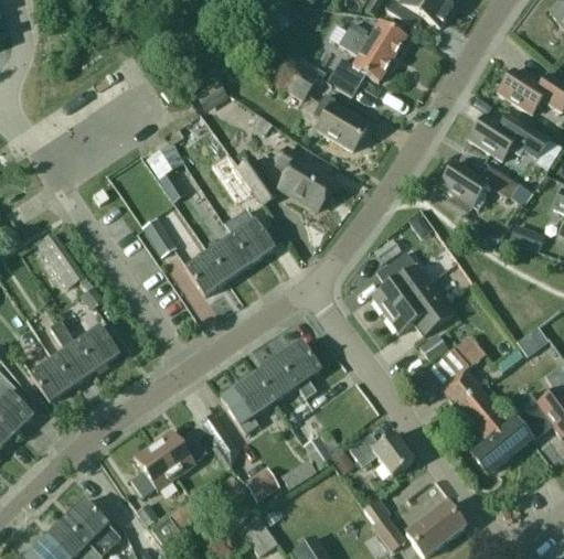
[(402,0),(401,2),(396,0),(393,0),(387,10),(411,24),(417,13),(439,27),(454,3),(448,0),(402,0)]
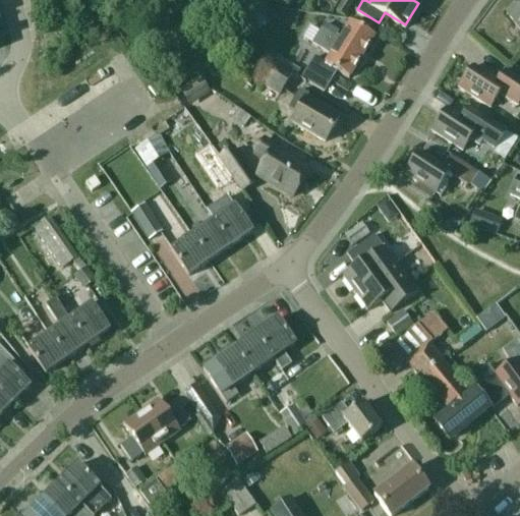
[(518,0),(507,10),(519,26),(519,0),(518,0)]
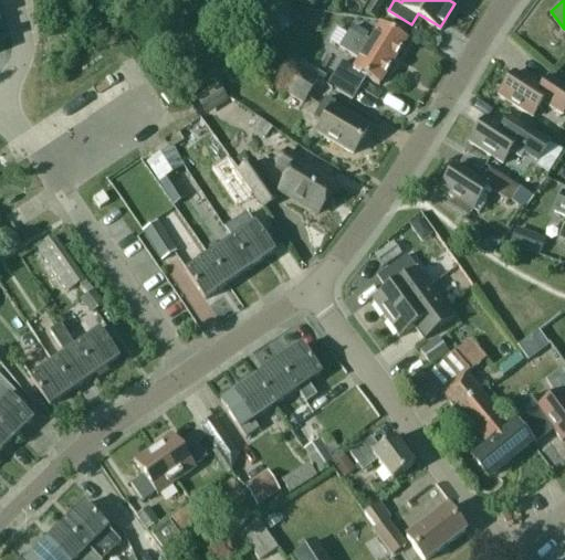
[(370,39),(365,35),(367,31),(354,22),(348,31),(347,31),(339,44),(359,56),(354,65),(342,57),(333,72),(357,87),(366,73),(379,82),(407,35),(382,20),(370,39)]
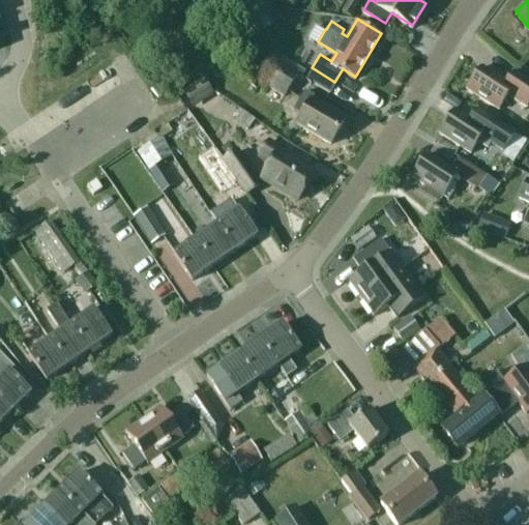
[(261,79),(284,92),(287,88),(297,70),(274,57),(261,79)]
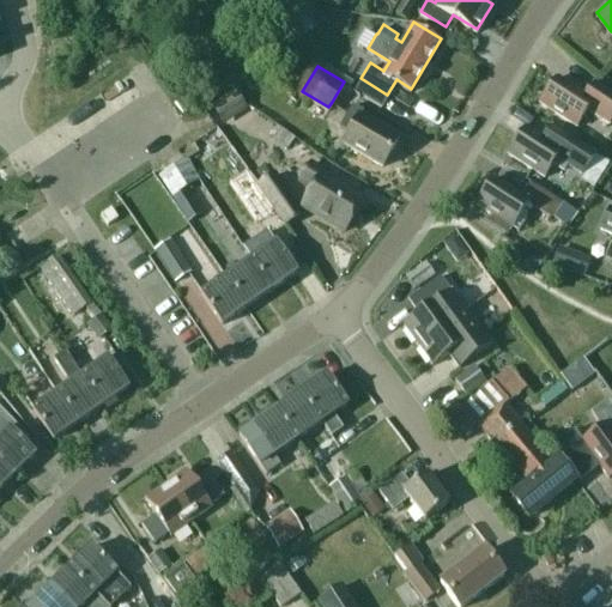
[(540,99),(576,123),(587,107),(609,121),(611,115),(611,90),(594,79),(586,92),(557,73),(540,99)]
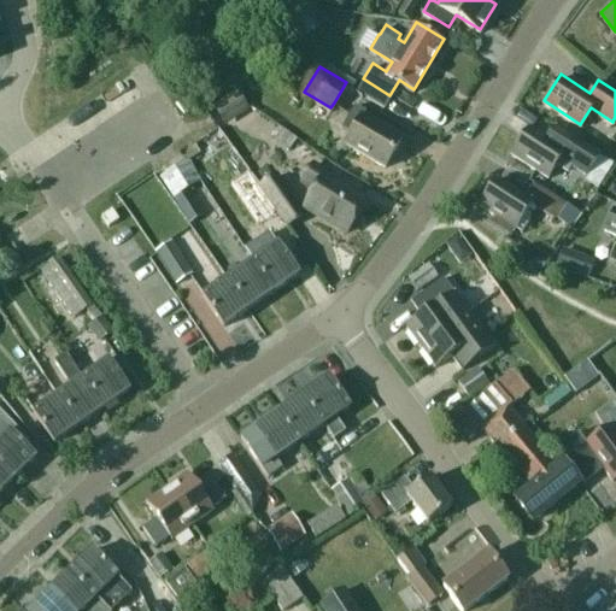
[(215,101),(226,121),(248,107),(236,88),(215,101)]
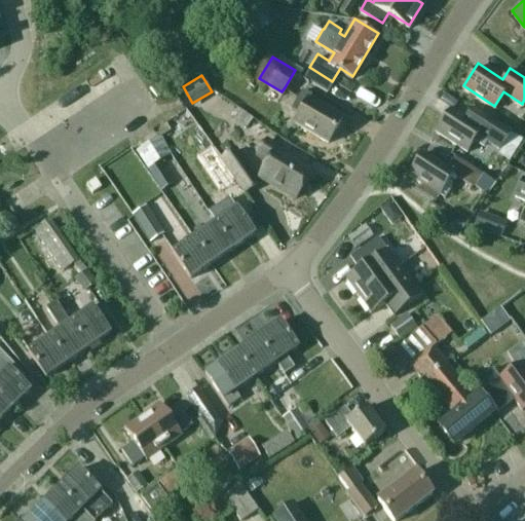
[(298,96),(292,106),(300,110),(294,119),(329,140),(342,116),(308,97),(311,92),(303,87),(298,96)]
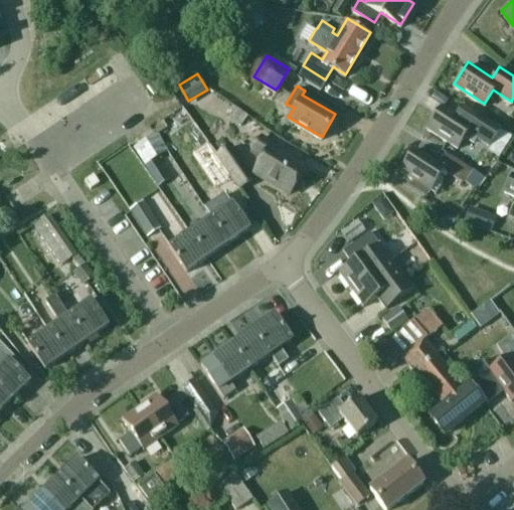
[(501,126),(463,102),(456,113),(442,104),(426,126),(458,146),(467,131),(490,145),(501,126)]
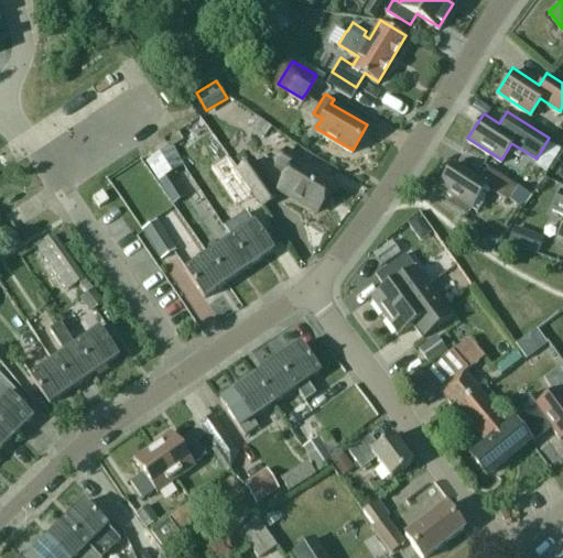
[(147,159),(159,178),(184,162),(172,142),(147,159)]
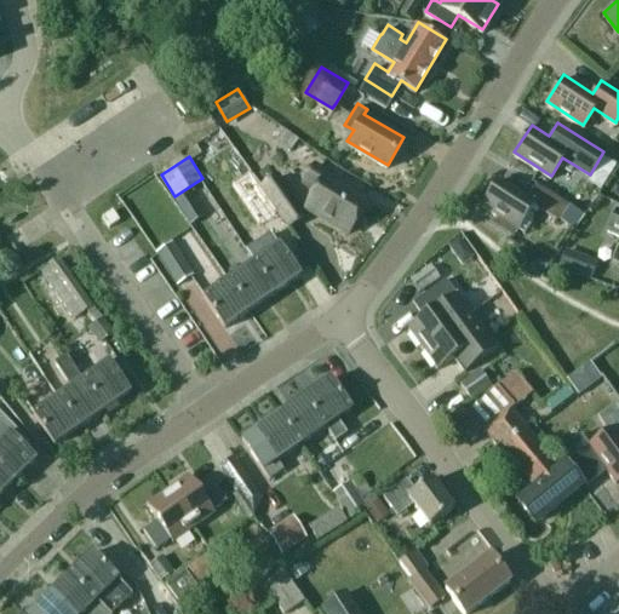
[(317,187),(307,206),(348,230),(367,199),(326,174),(328,171),(314,162),(304,178),(317,187)]
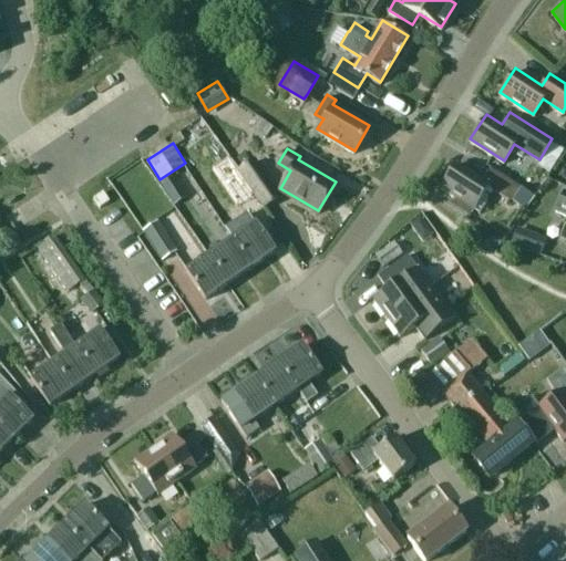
[(237,169),(264,207),(283,194),(255,156),(237,169)]
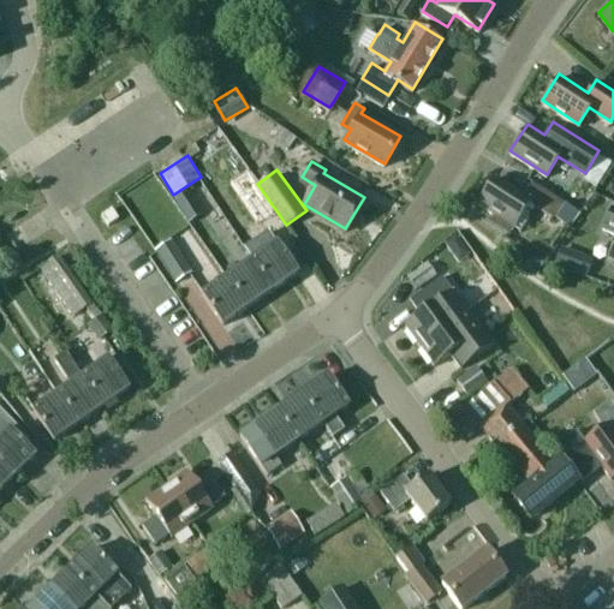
[(495,174),(478,201),(514,225),(531,197),(495,174)]
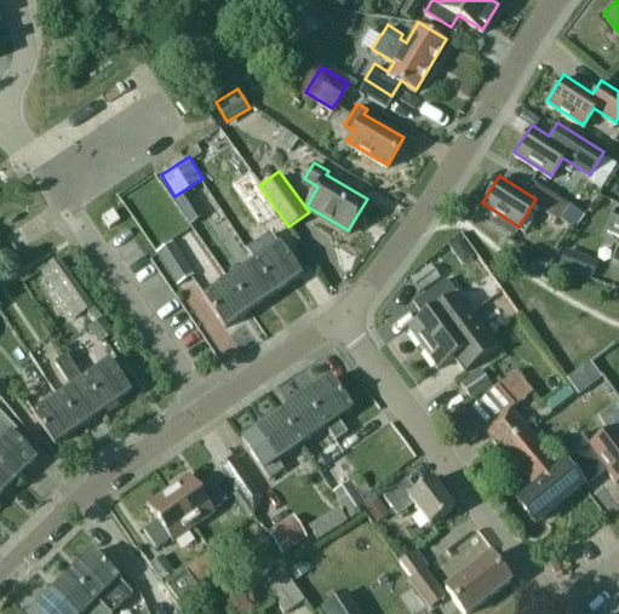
[(251,217),(268,212),(256,177),(239,182),(251,217)]
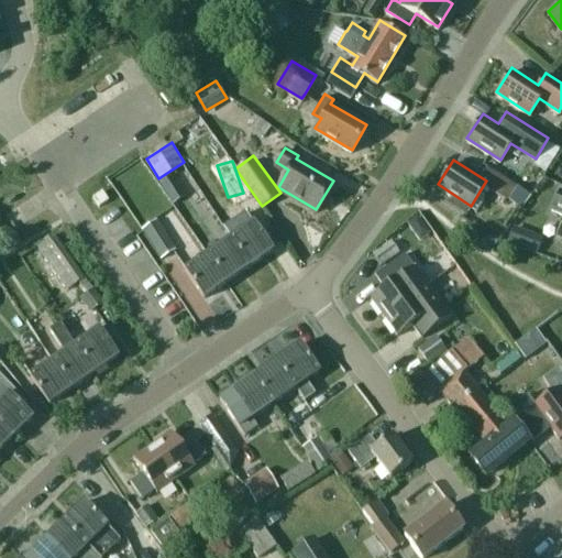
[(528,190),(497,172),(488,187),(518,206),(528,190)]
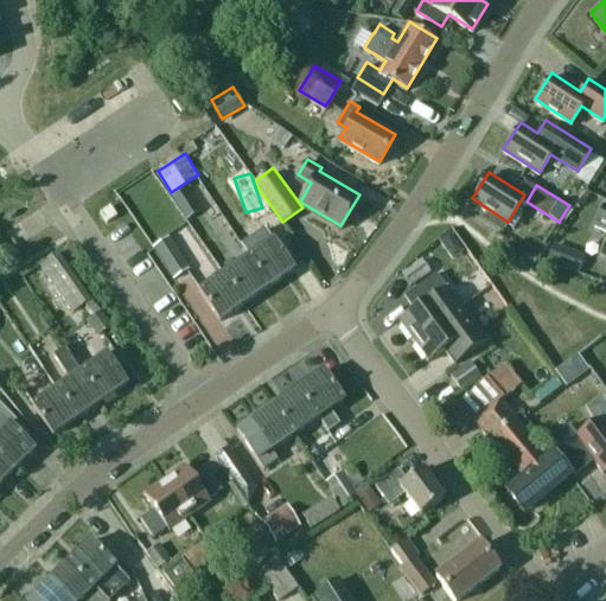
[(189,209),(210,216),(216,200),(193,193),(189,209)]
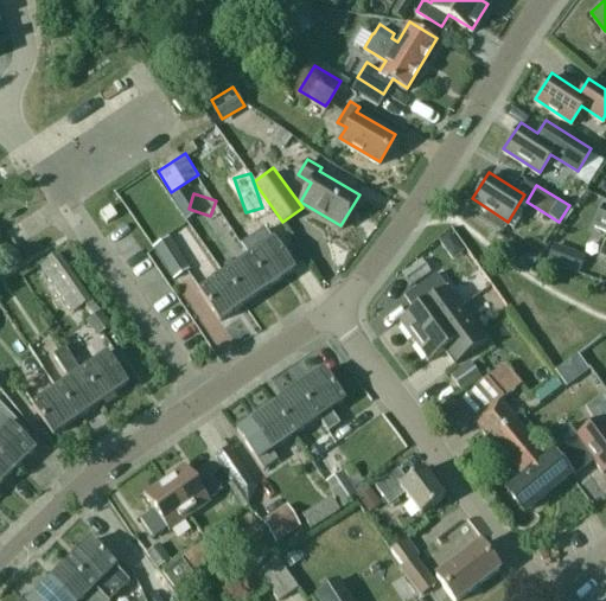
[(605,238),(598,256),(605,260),(605,202),(604,202),(594,223),(605,228),(605,238)]
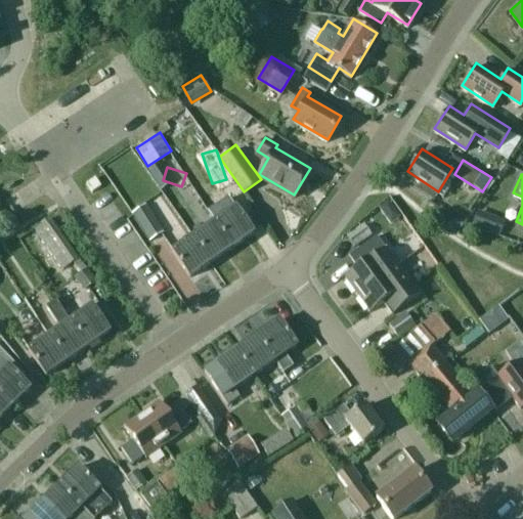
[(95,175),(87,180),(92,189),(100,183),(95,175)]
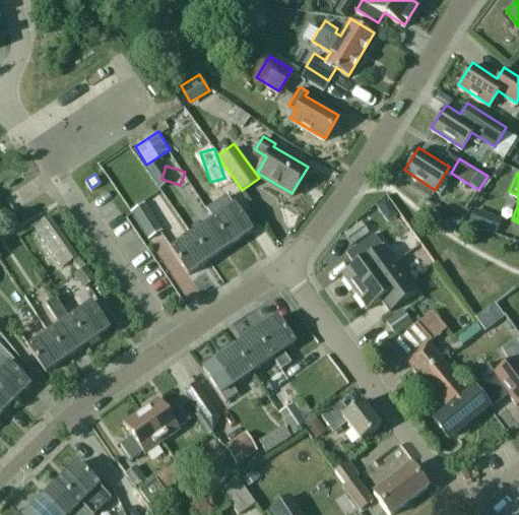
[(144,200),(132,209),(149,236),(161,228),(144,200)]
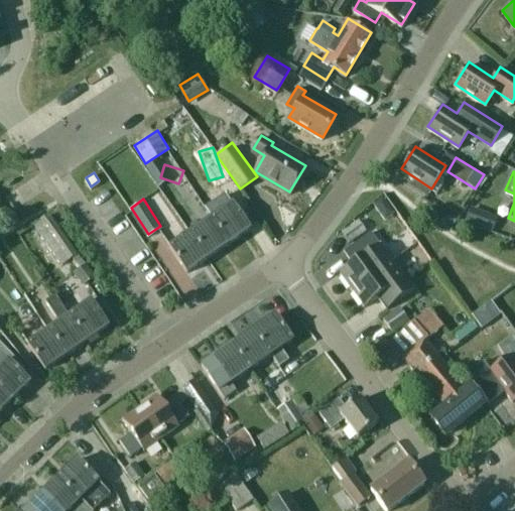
[(232,202),(211,216),(229,241),(250,227),(232,202)]
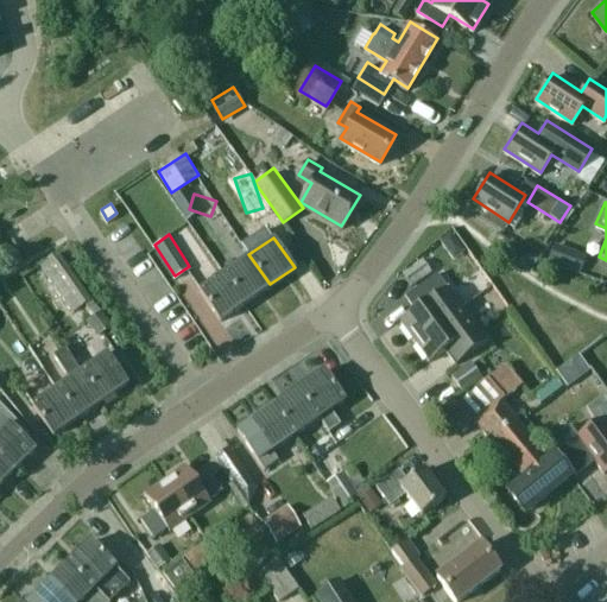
[(48,257),(80,304),(92,296),(58,249),(48,257)]
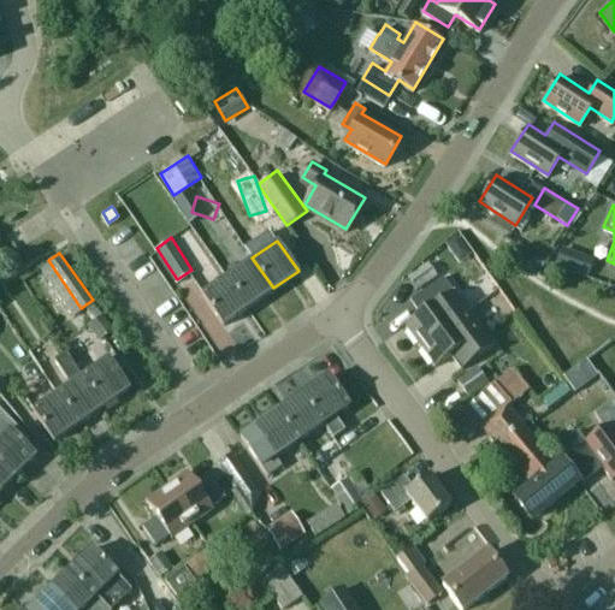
[(273,288),(252,258),(228,274),(248,305),(273,288)]
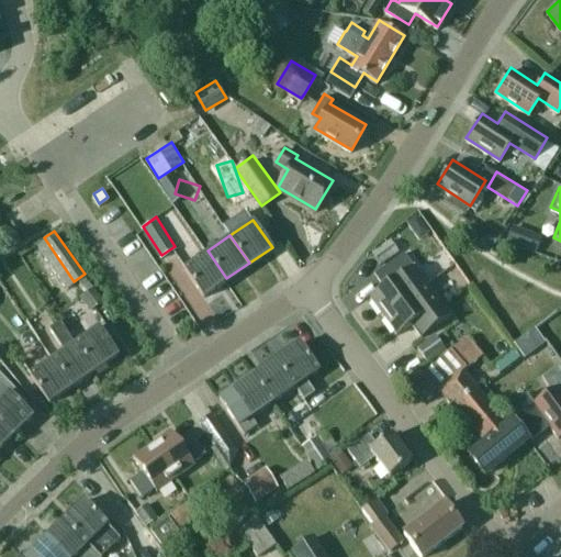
[(381,263),(400,249),(391,236),(372,251),(381,263)]
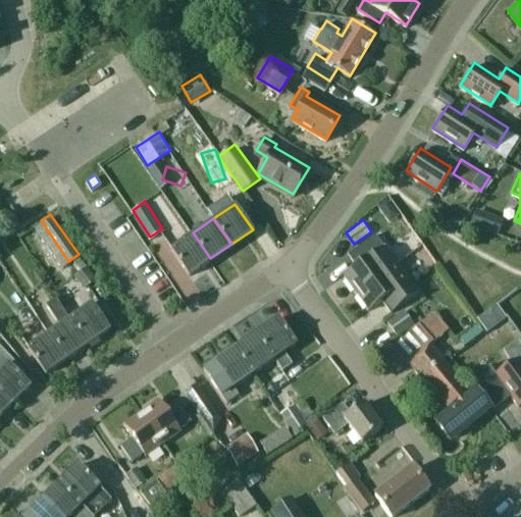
[(344,273),(356,291),(397,260),(375,231),(348,252),(348,253),(351,250),(359,261),(344,273)]
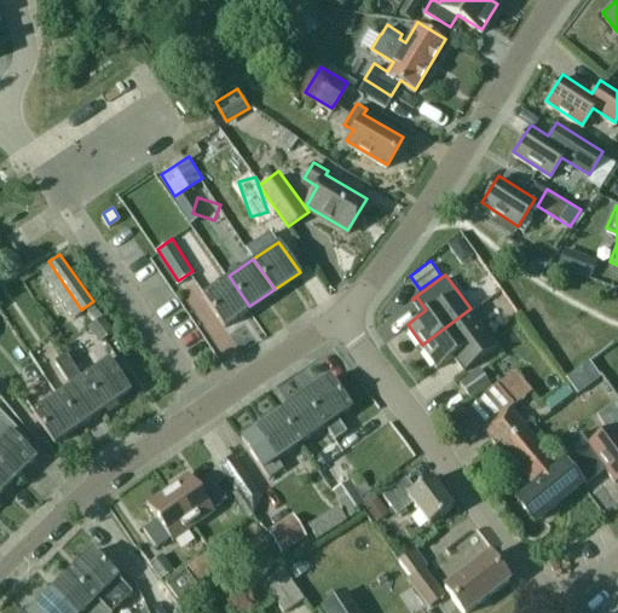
[(229,276),(203,293),(224,324),(249,306),(229,276)]
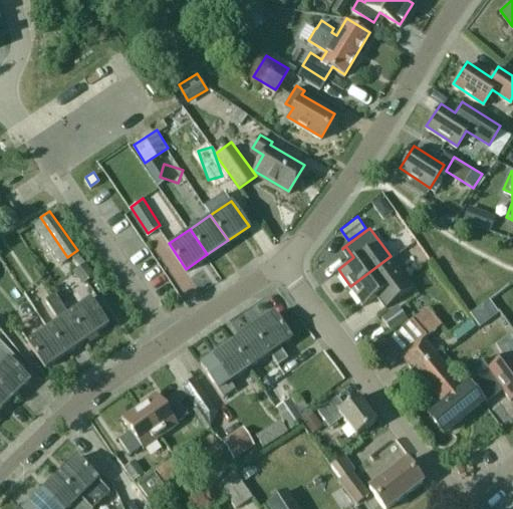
[(412,285),(391,256),(350,286),(362,303),(378,291),(387,302),(383,304),(383,305),(412,285)]
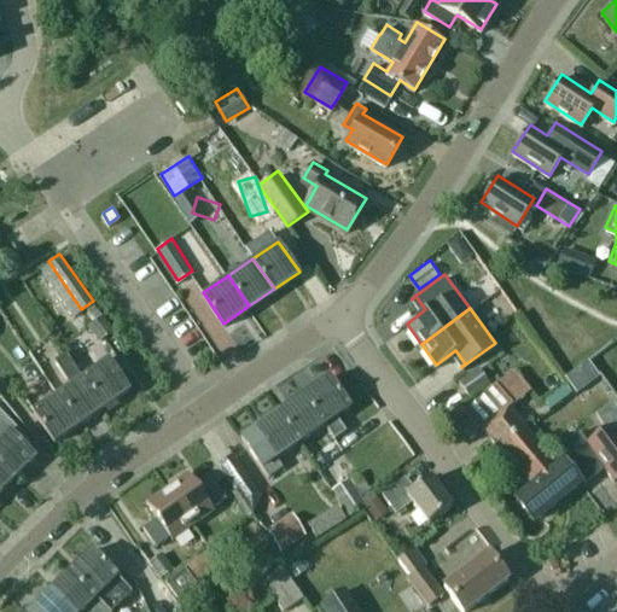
[(88,325),(99,339),(114,328),(103,314),(88,325)]
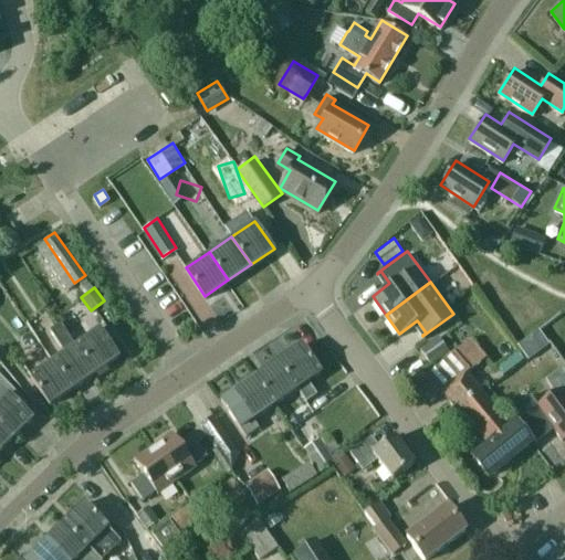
[(76,342),(75,344),(61,320),(50,328),(65,350),(53,358),(73,387),(95,371),(76,342)]
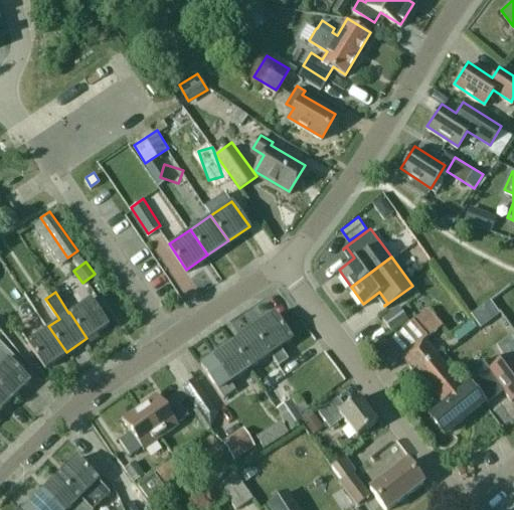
[(27,298),(16,306),(24,318),(35,310),(27,298)]
